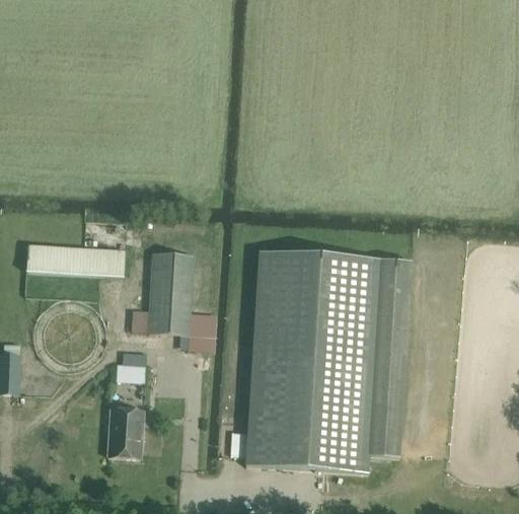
[(125,250),(27,244),(26,271),(123,277),(125,250)]
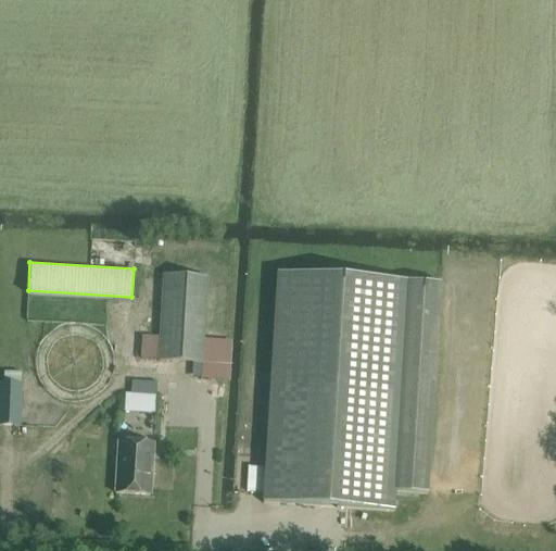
[(428,490),(441,278),(278,267),(264,499),(395,506),(396,488),(428,490)]
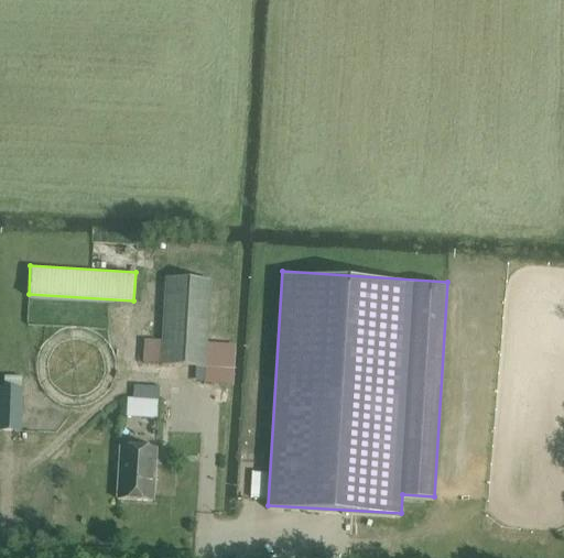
[(165,274),(160,362),(205,365),(210,276),(165,274)]
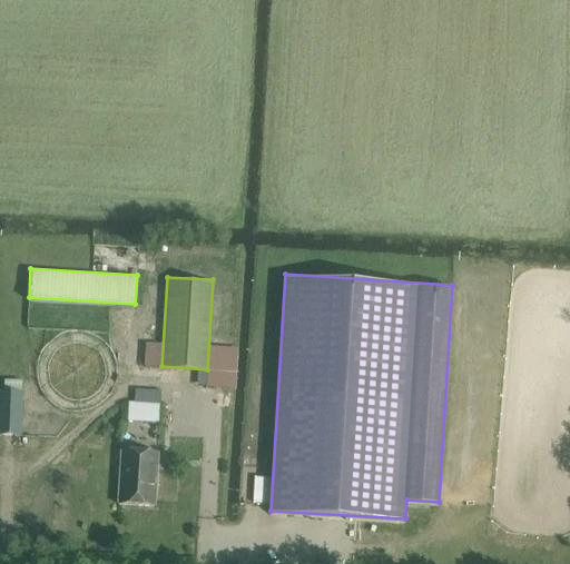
[(21,388),(0,387),(0,431),(19,432),(21,388)]
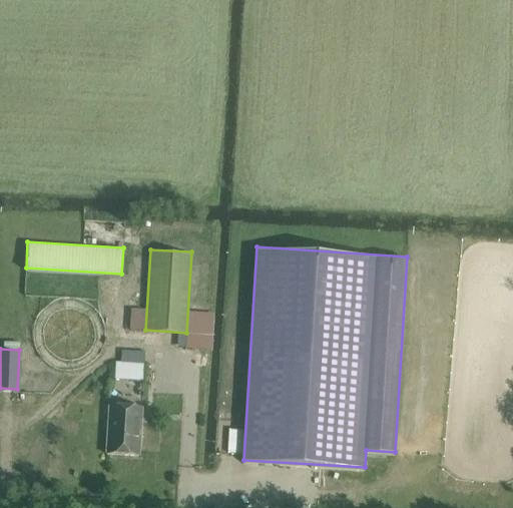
[(139,453),(142,406),(109,404),(107,451),(139,453)]
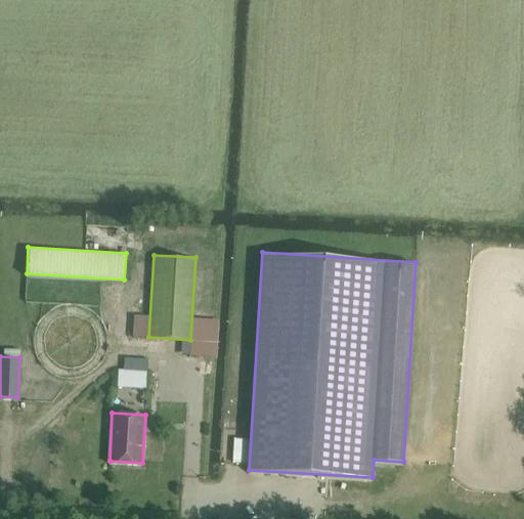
[(248,462),(249,438),(237,437),(236,442),(234,442),(233,461),(248,462)]
